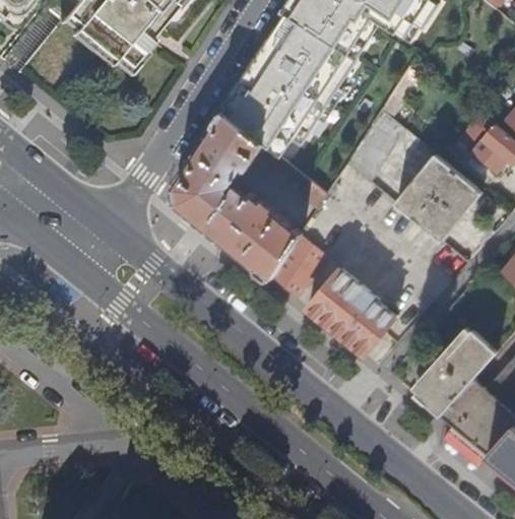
[(0,13),(2,11),(13,21),(31,0),(71,0),(74,2),(75,0),(0,0),(0,13)]
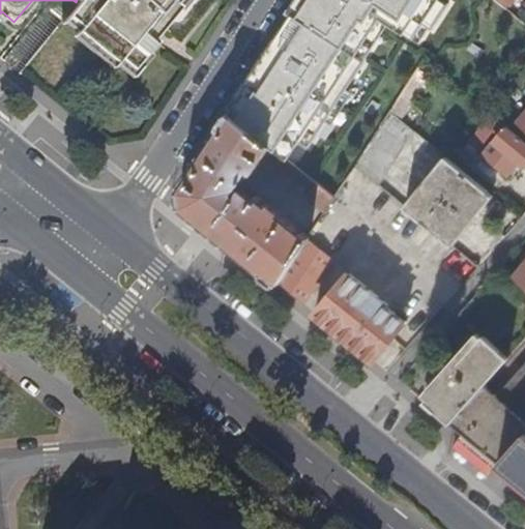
[(77,0),(76,2),(63,17),(74,26),(69,30),(108,62),(112,58),(127,71),(142,54),(143,56),(153,43),(149,40),(153,37),(176,8),(172,4),(174,0),(77,0)]
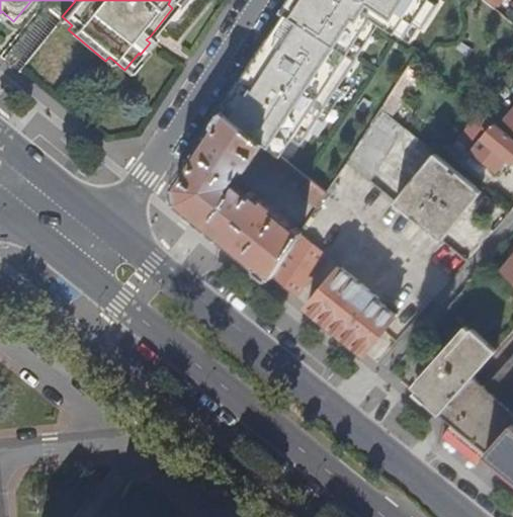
[(284,0),(279,9),(283,11),(274,24),(276,26),(269,36),(267,35),(257,50),(259,51),(250,65),(248,64),(238,78),(241,80),(230,96),(231,96),(222,109),(261,142),(272,151),(284,133),(293,138),(348,54),(341,50),(365,12),(396,31),(407,15),(415,20),(427,0),(284,0)]
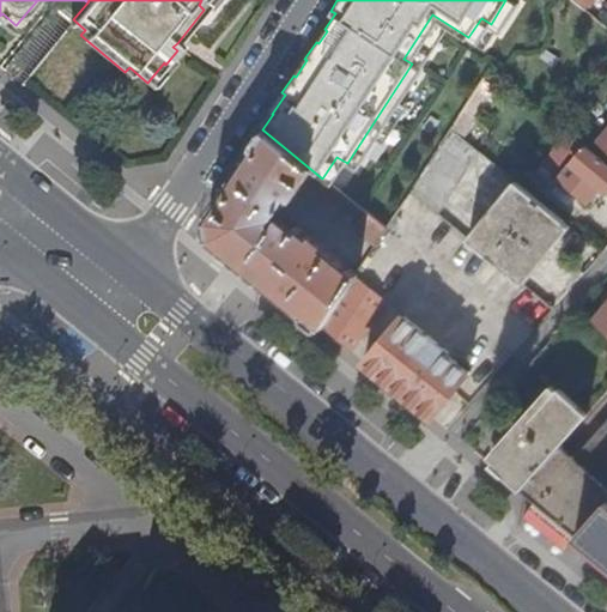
[(546,117),(584,74),(516,22),(504,40),(486,68),(546,117)]
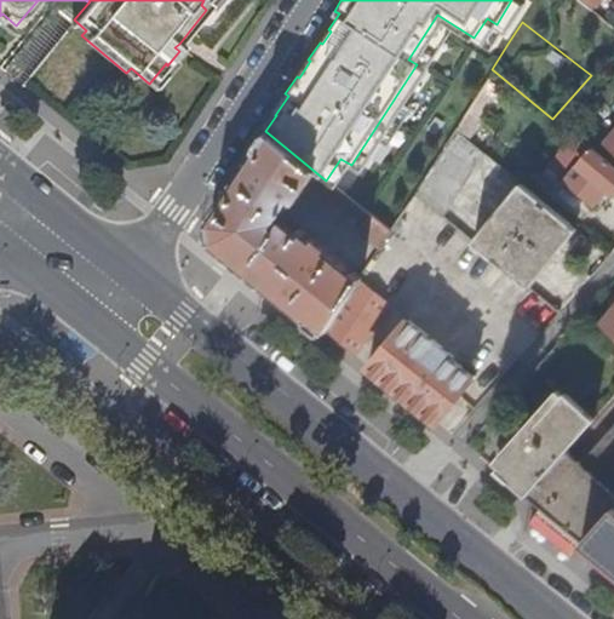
[(613,127),(602,142),(613,152),(613,127)]
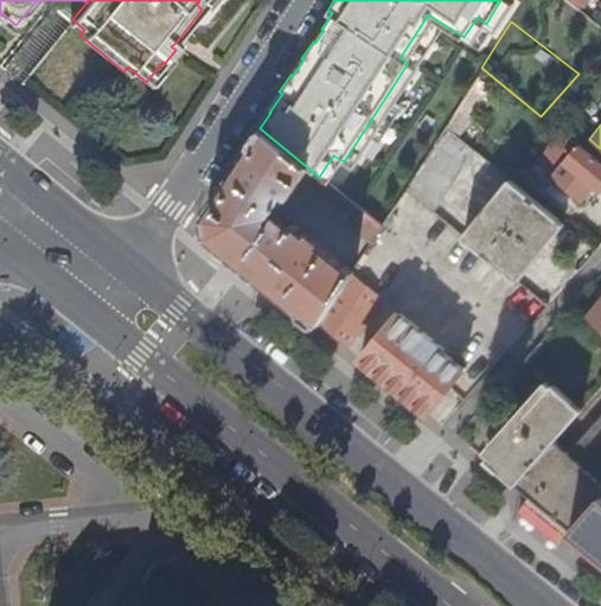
[(314,324),(346,274),(349,270),(289,223),(287,228),(270,215),(267,222),(261,218),(269,206),(273,208),(275,204),(273,203),(280,192),(286,197),(306,166),(260,128),(200,221),(204,237),(254,278),(313,326),(314,324)]
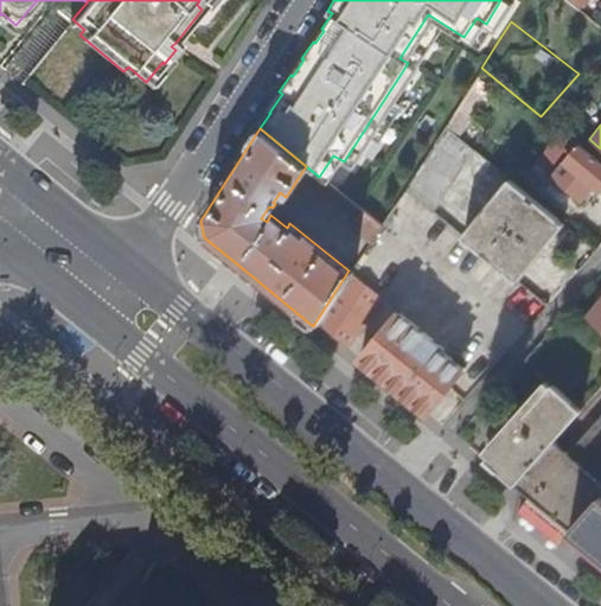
[(468,150),(441,128),(430,145),(401,189),(428,211),(468,150)]
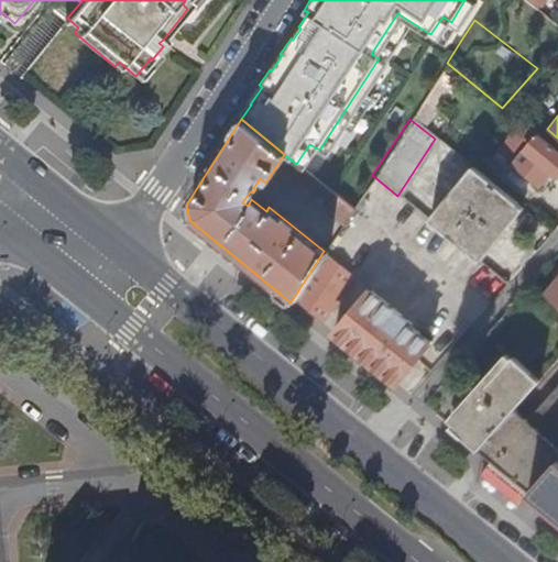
[(551,177),(557,168),(557,153),(534,133),(510,164),(535,184),(545,172),(551,177)]
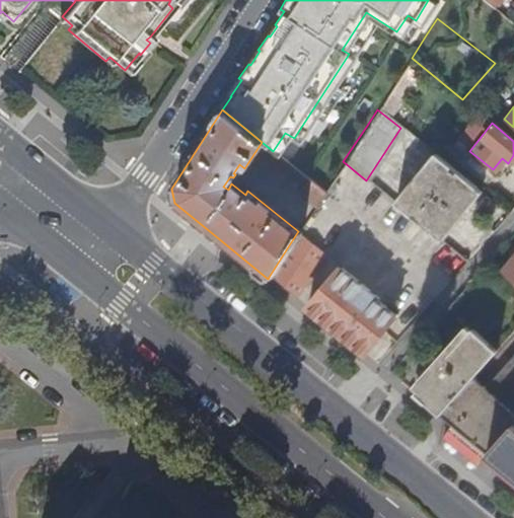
[(432,154),(392,202),(433,235),(472,187),(432,154)]
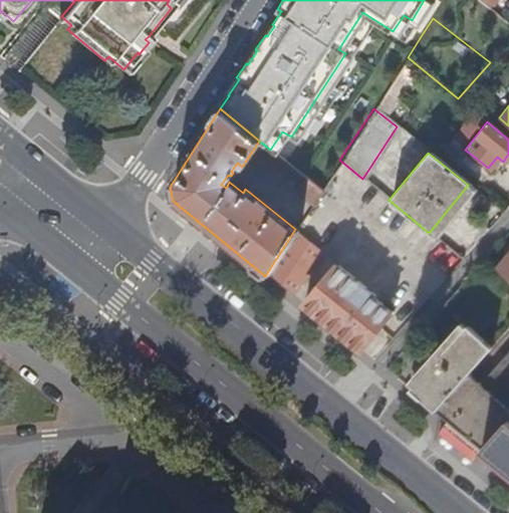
[(313,202),(320,191),(298,173),(293,181),(298,184),(292,192),(310,206),(313,202)]
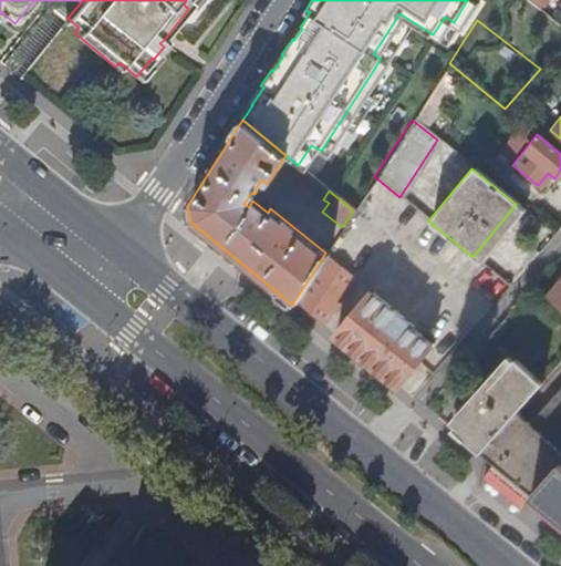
[(362,197),(353,211),(345,223),(349,226),(367,203),(362,197)]
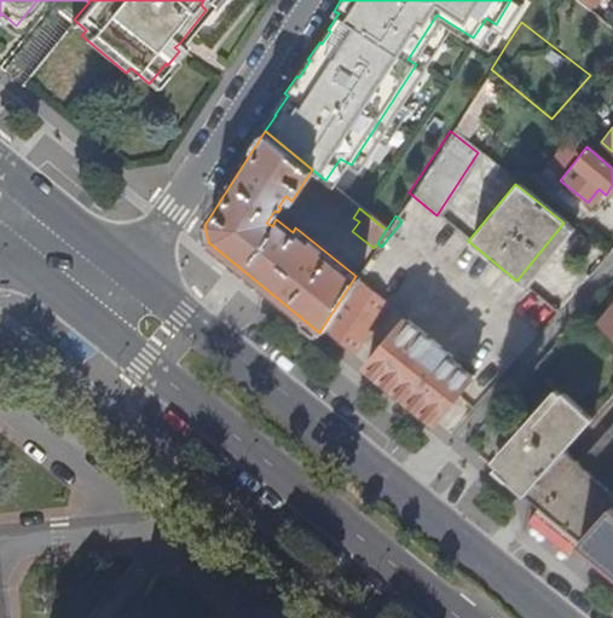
[(383,304),(353,279),(321,330),(351,354),(383,304)]
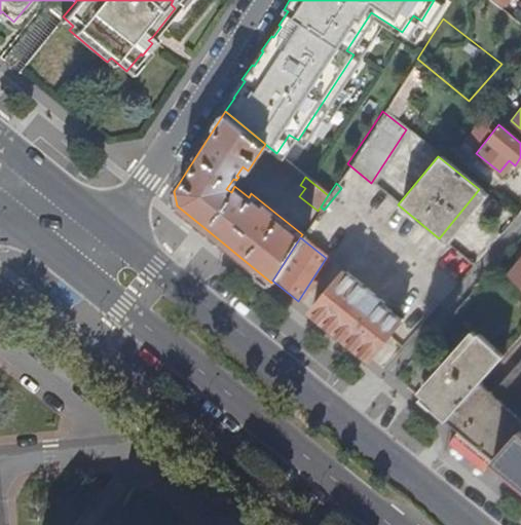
[(520,254),(505,272),(520,287),(520,254)]
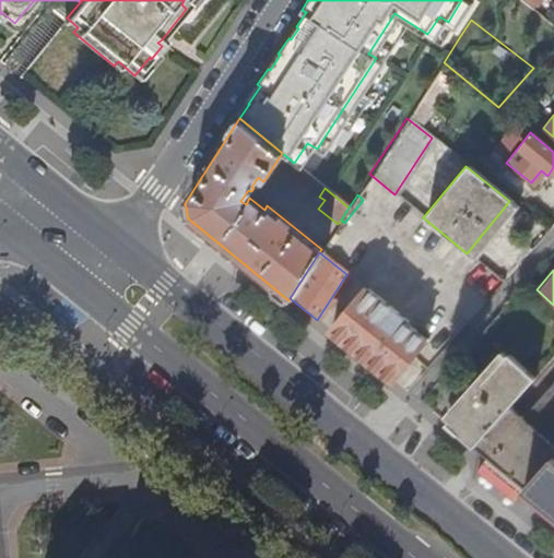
[(343,316),(341,313),(327,331),(389,381),(423,340),(403,323),(405,321),(364,289),(343,316)]
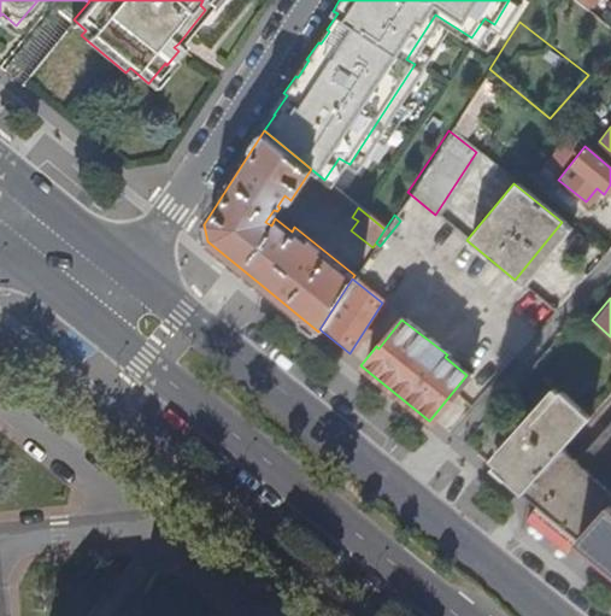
[(501,479),(520,493),(558,449),(587,417),(558,392),(488,469),(501,479)]
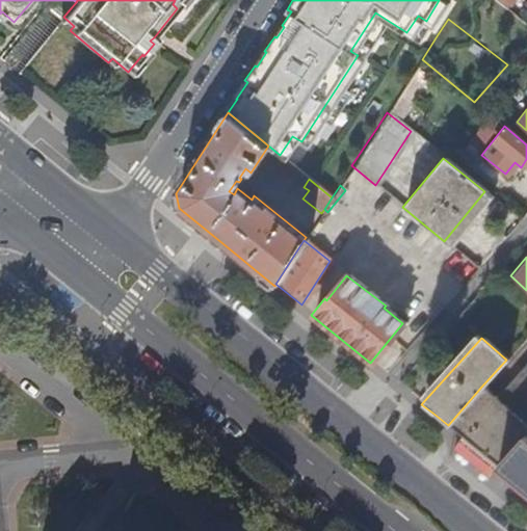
[(523,434),(526,429),(526,364),(525,363),(494,397),(481,387),(448,425),(458,434),(494,463),(496,465),(523,434)]
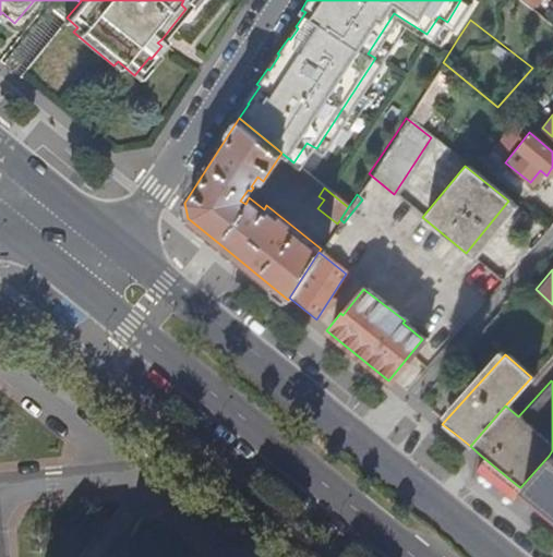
[(508,497),(518,486),(481,456),(472,468),(508,497)]
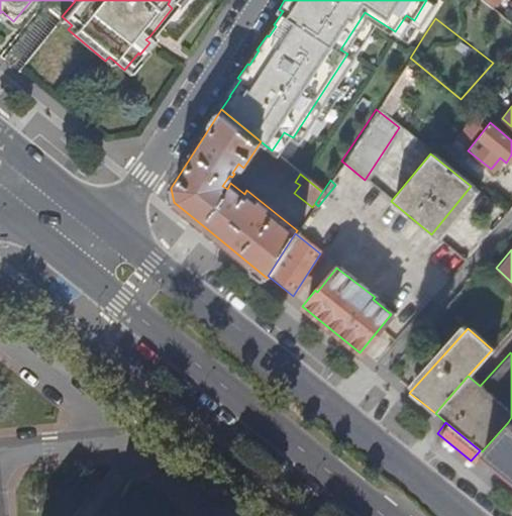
[(511,425),(508,422),(482,451),(511,476),(511,425)]
